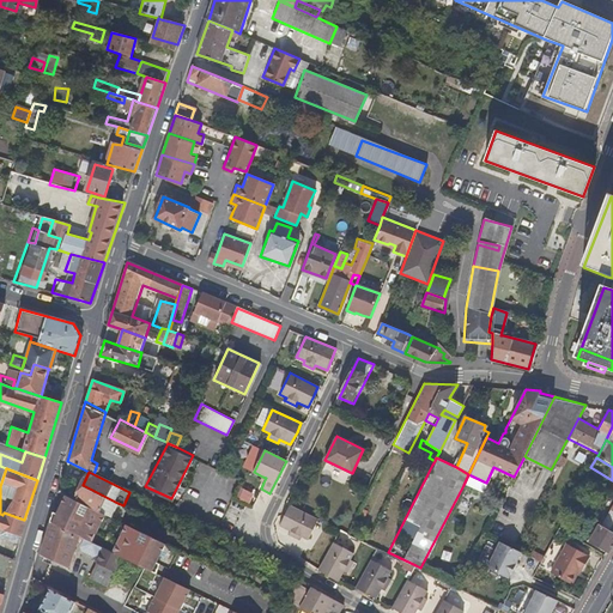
[(468,474),(463,485),(481,493),(486,483),(468,474)]
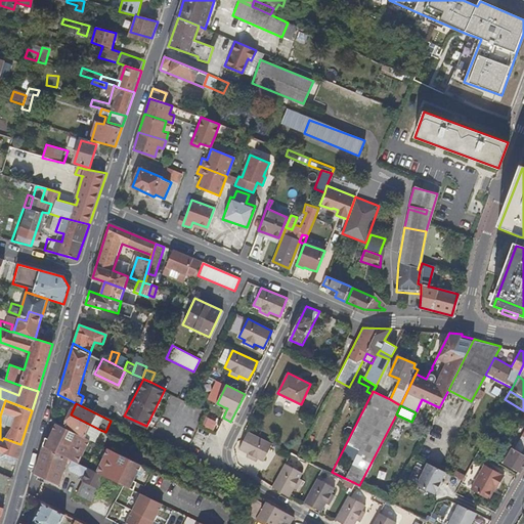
[(100,430),(71,415),(64,427),(89,439),(95,442),(100,430)]
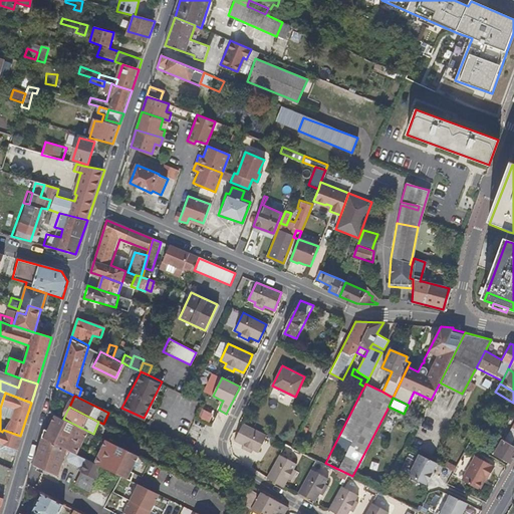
[(195,417),(207,423),(212,414),(199,408),(195,417)]
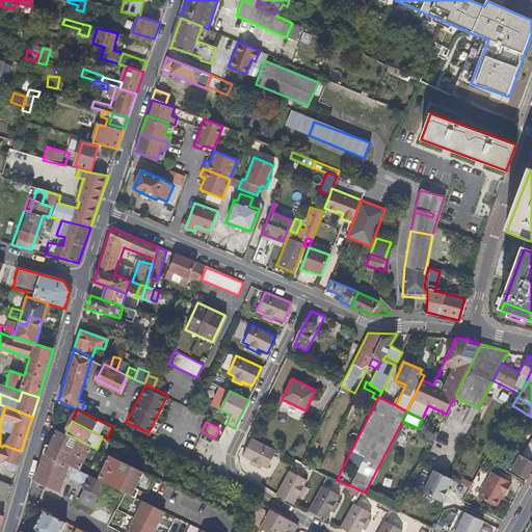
[(65,433),(56,429),(48,449),(45,455),(67,467),(74,470),(78,472),(90,446),(65,433)]
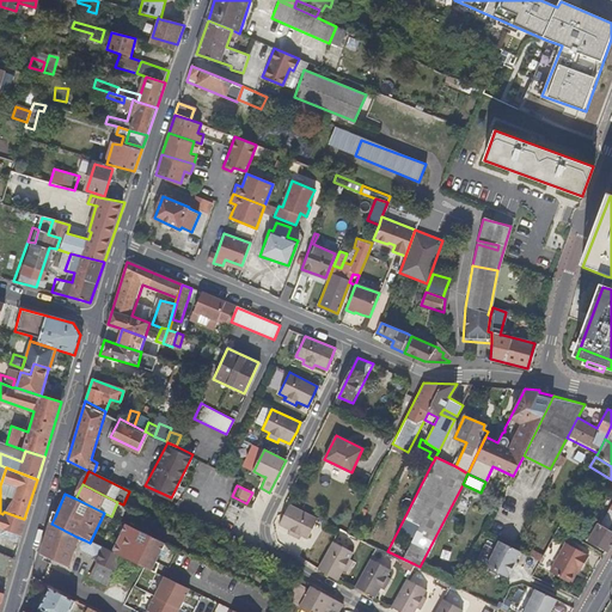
[(586,543),(606,552),(611,542),(611,502),(598,526),(595,525),(586,543)]
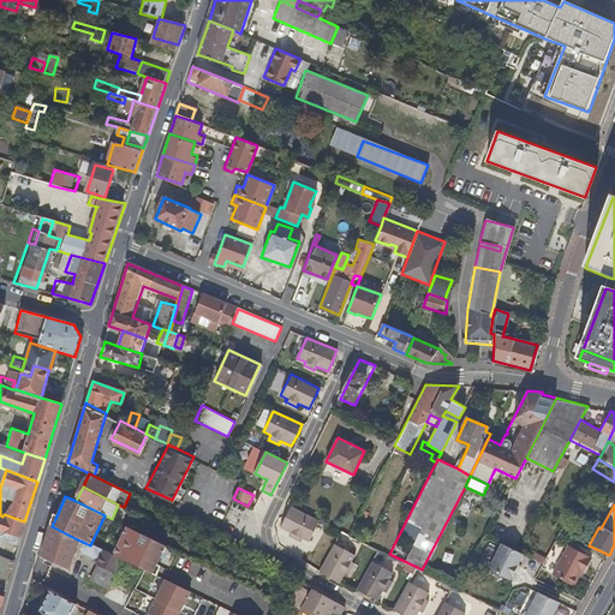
[(320,519),(291,506),(286,514),(280,525),(292,531),(290,535),(300,541),(303,537),(310,541),(320,519)]
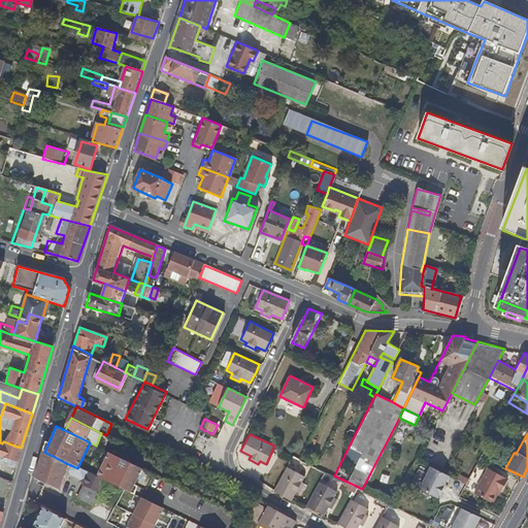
[(497,438),(494,443),(507,449),(509,444),(497,438)]
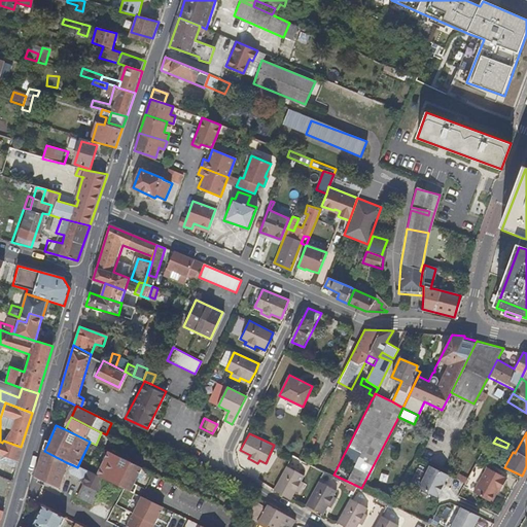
[(487,438),(479,454),(487,459),(493,450),(489,449),(493,442),(487,438)]
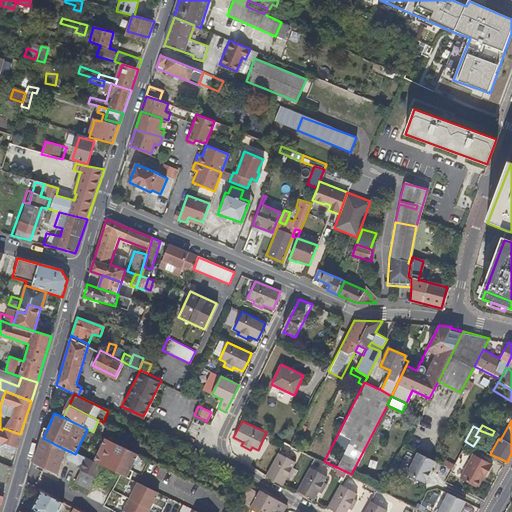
[(0,441),(17,448),(20,434),(3,428),(2,430),(0,429),(0,441)]
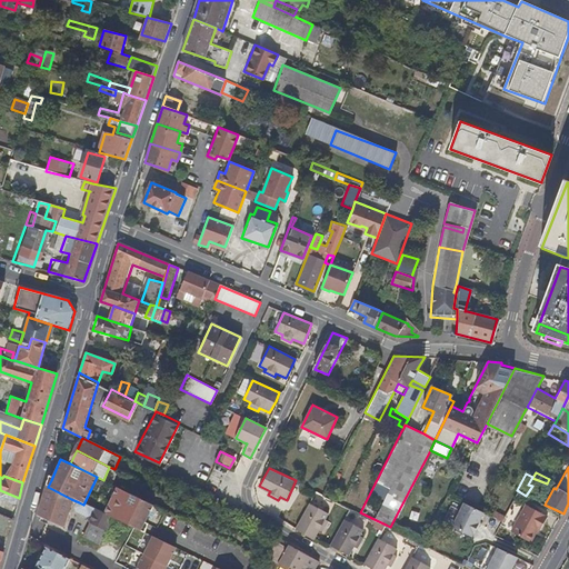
[(48,487),(46,486),(37,513),(62,527),(70,502),(71,499),(48,487)]
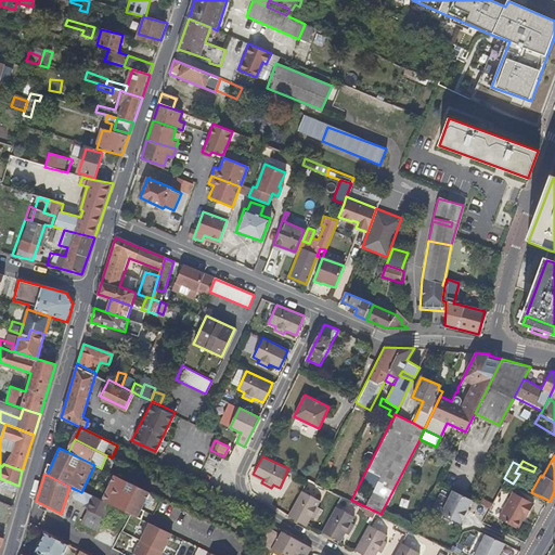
[(128,481),(113,474),(100,501),(108,505),(115,507),(128,481)]
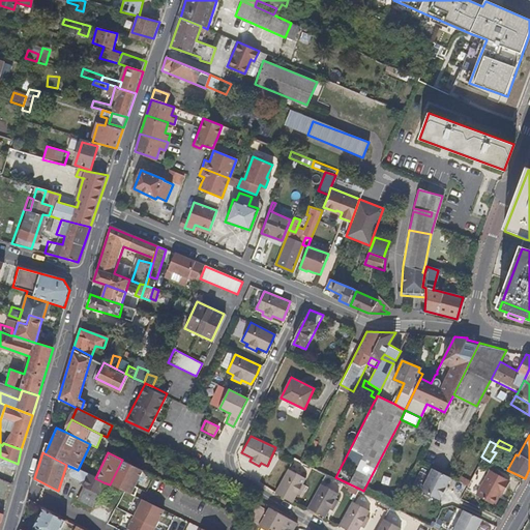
[(0,464),(16,470),(18,464),(0,457),(0,464)]
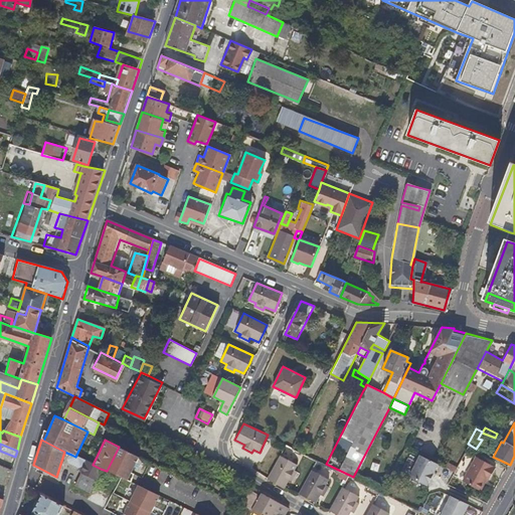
[(119,447),(107,471),(113,474),(124,450),(119,447)]
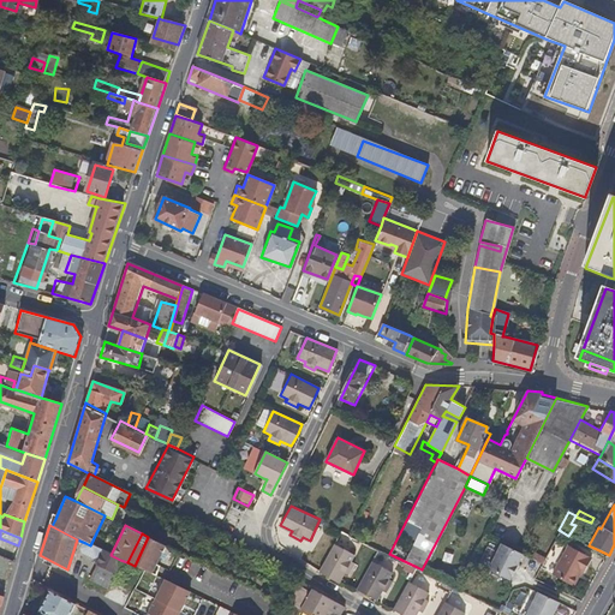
[(163,544),(148,537),(135,566),(150,573),(163,544)]
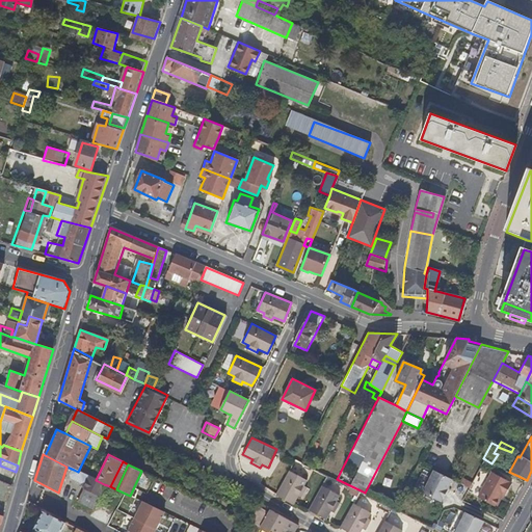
[(443,488),(449,476),(444,473),(432,468),(422,489),(440,499),(445,489),(443,488)]
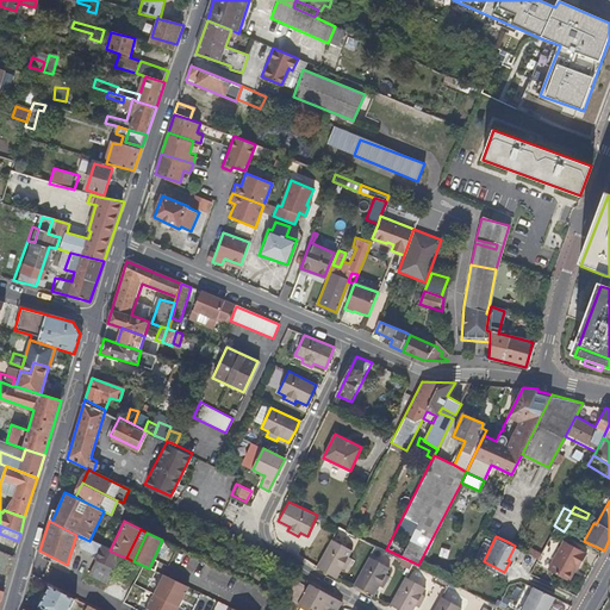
[(334,537),(317,566),(337,578),(343,566),(348,568),(354,558),(350,556),(354,549),(334,537)]
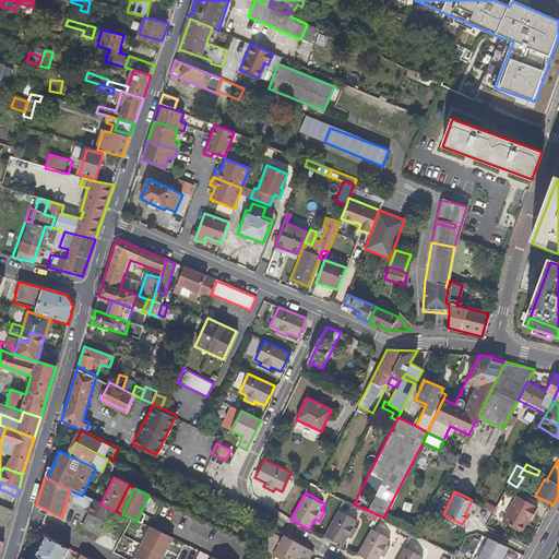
[(93,500),(82,496),(78,494),(75,497),(74,499),(75,502),(76,504),(85,508),(90,506),(93,500)]
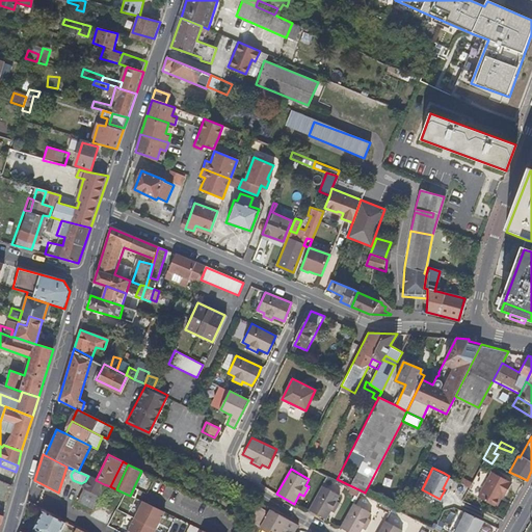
[(490,471),(476,495),(494,505),(501,494),(503,495),(510,482),(490,471)]
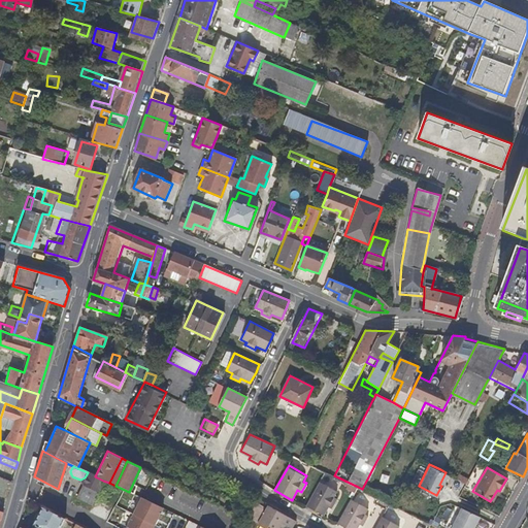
[(95,476),(90,473),(78,496),(92,502),(103,481),(95,476)]
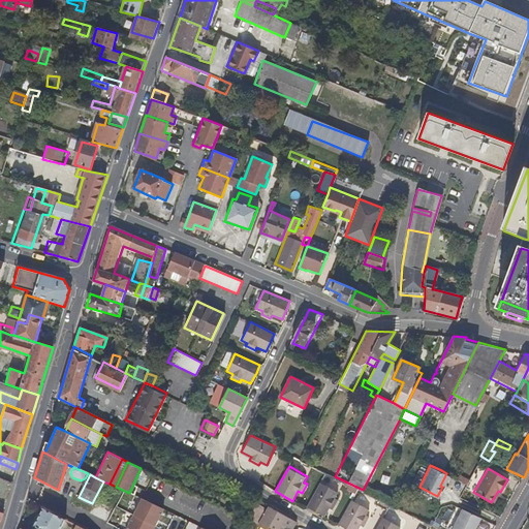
[(320,481),(307,505),(315,509),(325,516),(330,507),(334,508),(339,499),(336,497),(339,492),(320,481)]
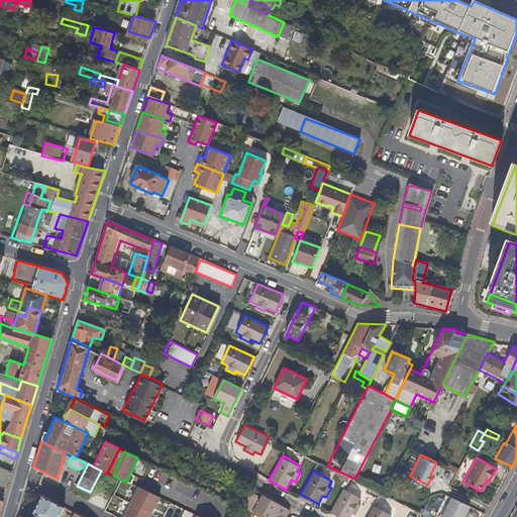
[(160,498),(138,487),(130,503),(151,514),(160,498)]
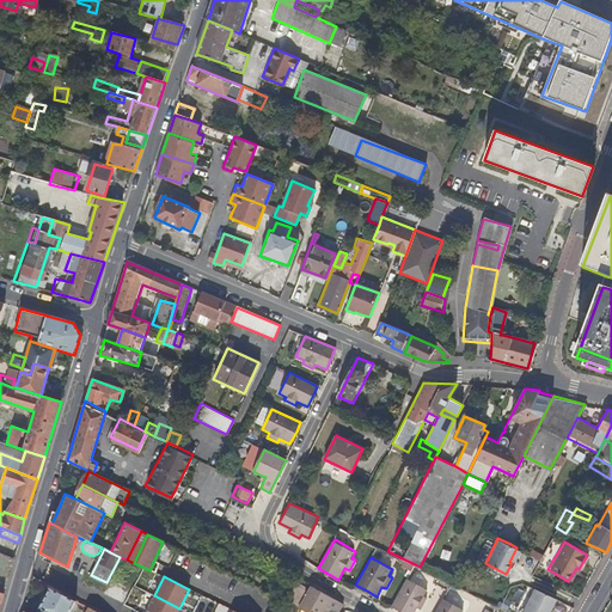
[(408,577),(392,606),(401,610),(403,611),(415,611),(418,606),(422,609),(429,598),(424,595),(428,588),(408,577)]
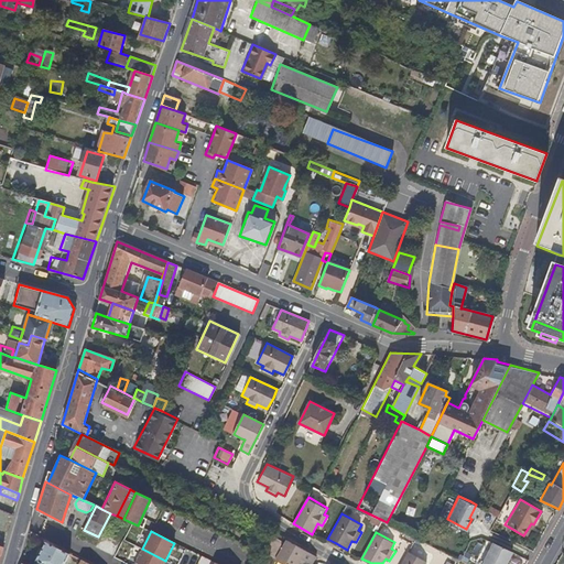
[(315,555),(285,539),(284,542),(272,535),(264,550),(277,556),(275,559),(286,563),(297,563),(300,562),(302,557),(306,561),(311,563),(315,555)]
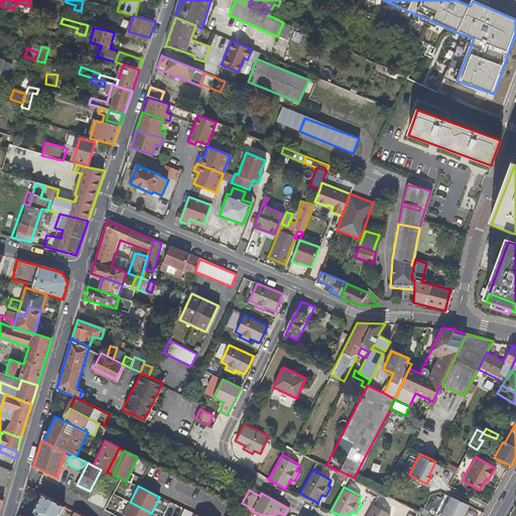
[(40,495),(30,515),(57,515),(62,506),(40,495)]
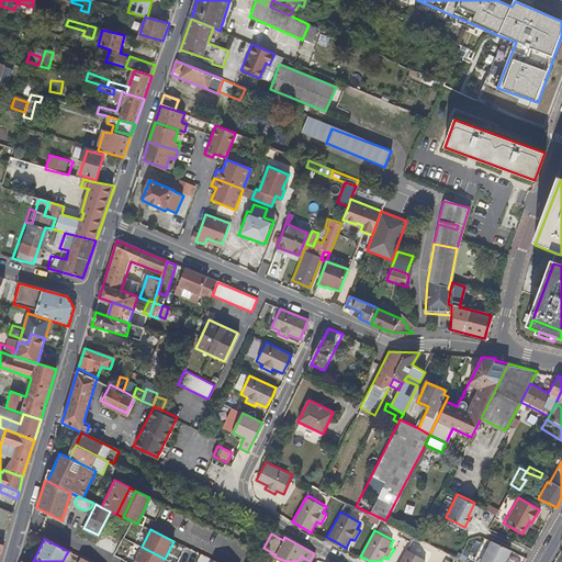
[(503,561),(508,550),(492,540),(480,561),(503,561)]
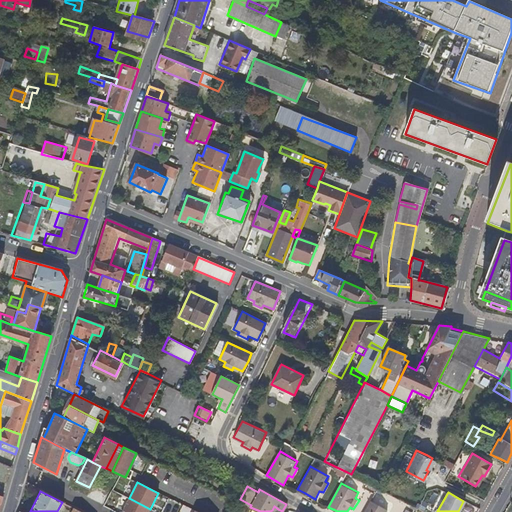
[(149,511),(150,510),(129,499),(121,511),(149,511)]
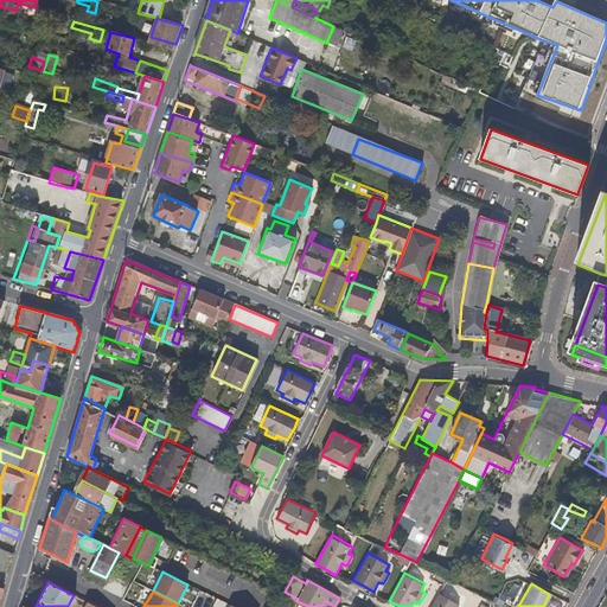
[(432,606),(459,606),(461,604),(441,593),(432,606)]
